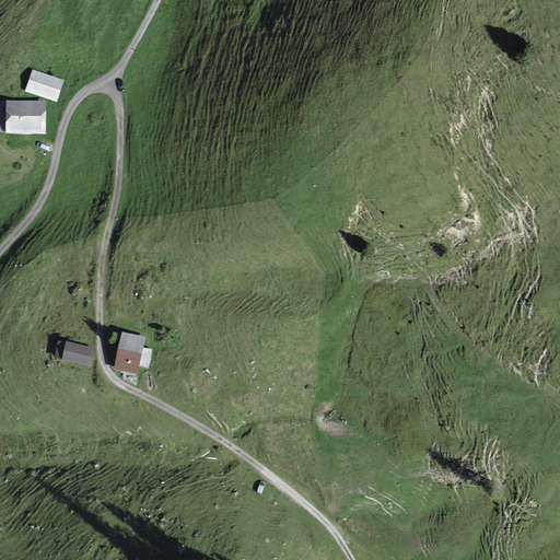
[(33,72),(26,93),(57,103),(63,82),(33,72)]
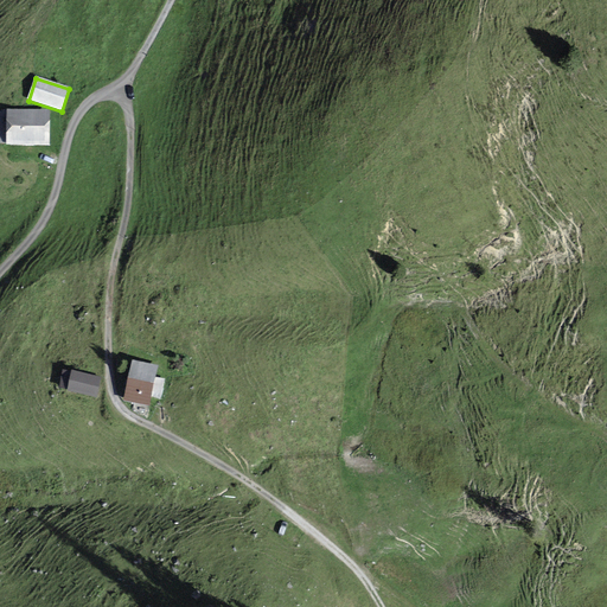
[(0,112),(0,145),(6,145),(6,147),(50,147),(50,112),(0,112)]
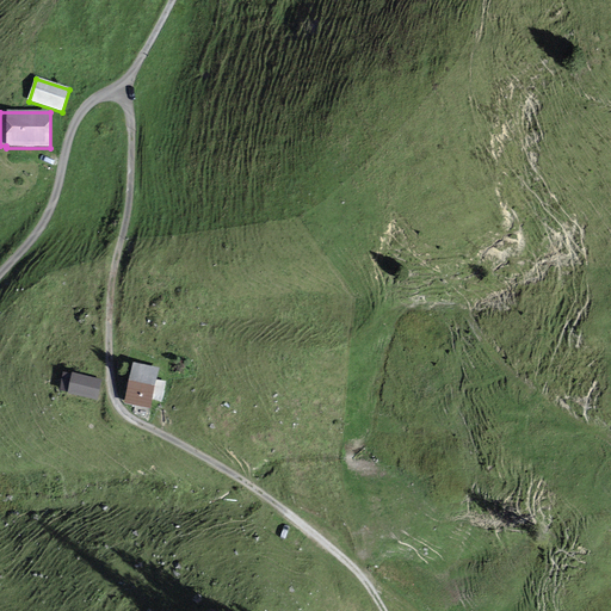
[(134,365),(125,405),(149,409),(152,400),(161,402),(165,384),(155,382),(158,371),(134,365)]
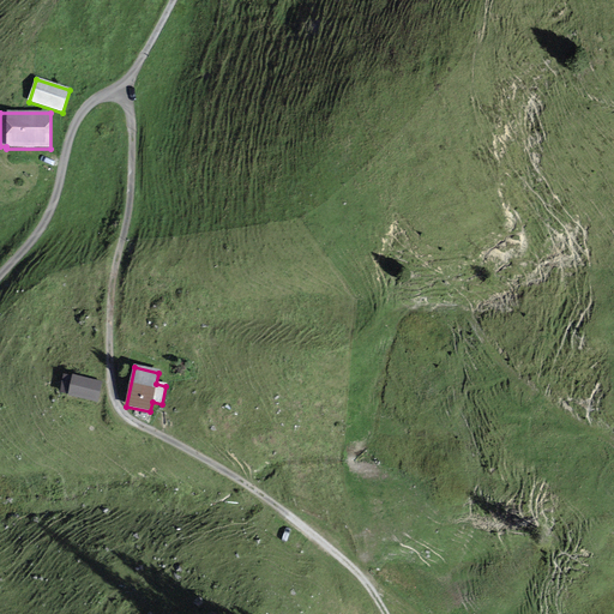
[(65,374),(60,393),(84,399),(89,381),(65,374)]
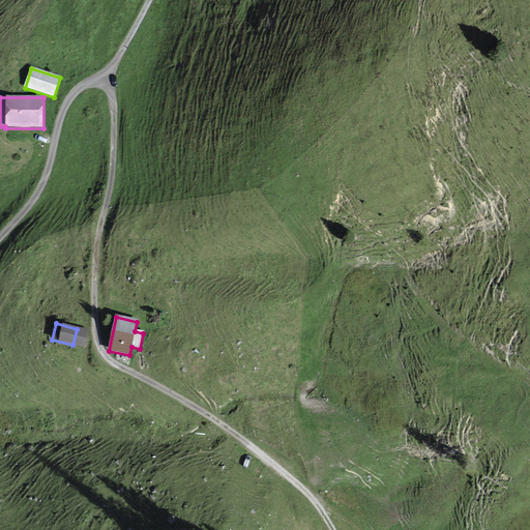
[(194,353),(192,366),(203,369),(206,355),(194,353)]
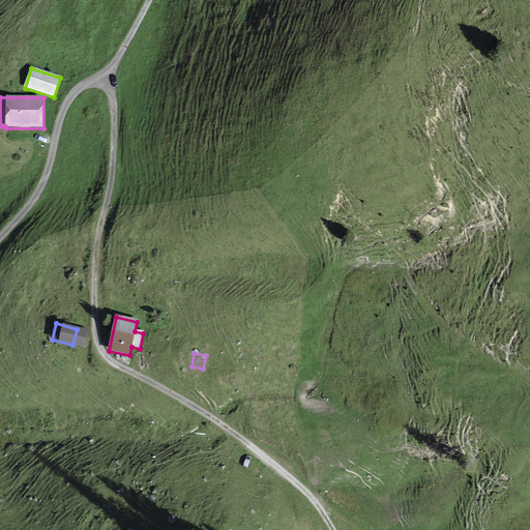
All buildings are outlined.
